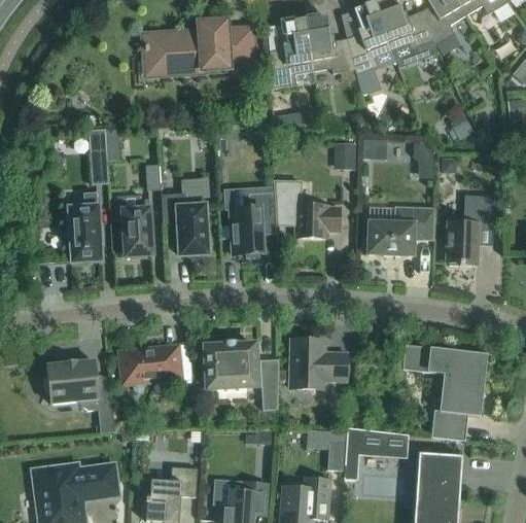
[(392,48),(375,0),(354,7),(362,31),(358,32),(359,33),(347,37),(355,68),(362,93),(380,86),(372,64),(377,62),(374,56),(392,48)]
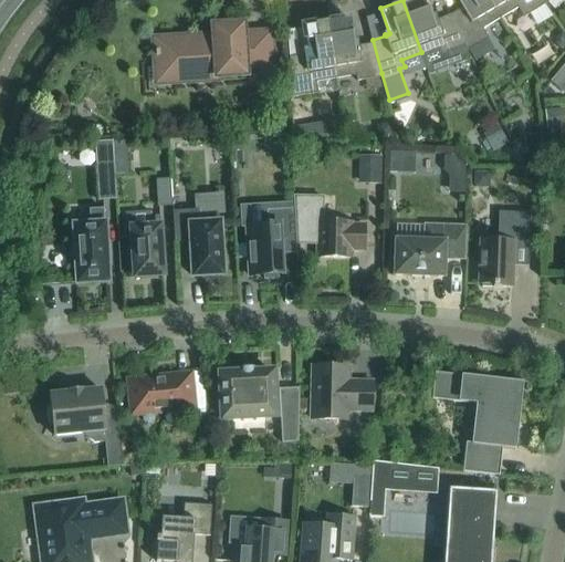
[(403,0),(421,52),(440,45),(442,51),(464,43),(466,42),(450,11),(437,17),(437,16),(433,17),(427,0),(403,0)]
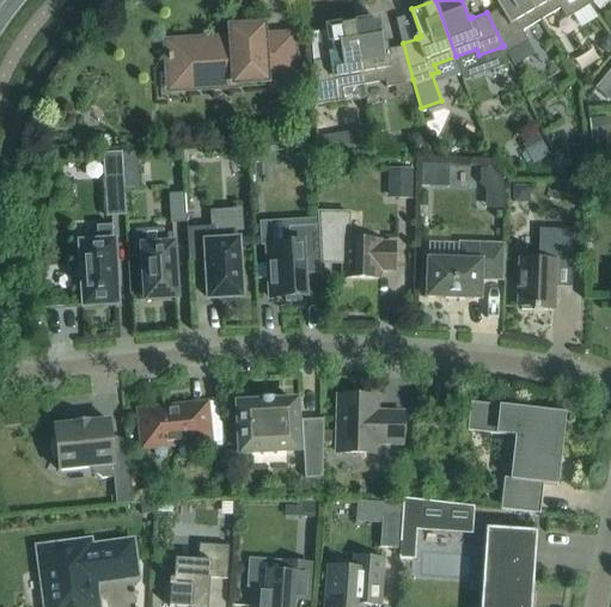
[(541,16),(531,0),(502,0),(503,1),(500,4),(500,5),(487,12),(503,46),(502,47),(505,51),(529,38),(521,28),(541,16)]
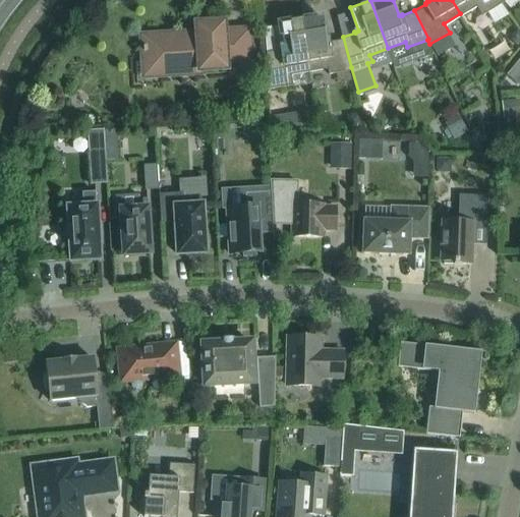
[(452,0),(460,13),(476,4),(482,13),(502,1),(501,0),(452,0)]
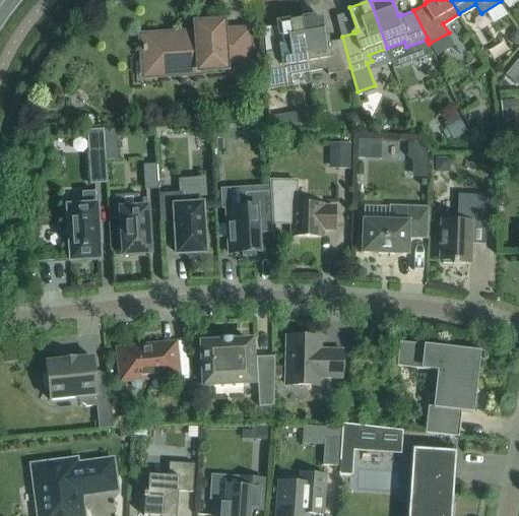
[(322,14),(302,18),(301,18),(309,69),(327,66),(328,71),(349,68),(350,67),(342,37),(330,39),(329,38),(326,39),(322,14)]
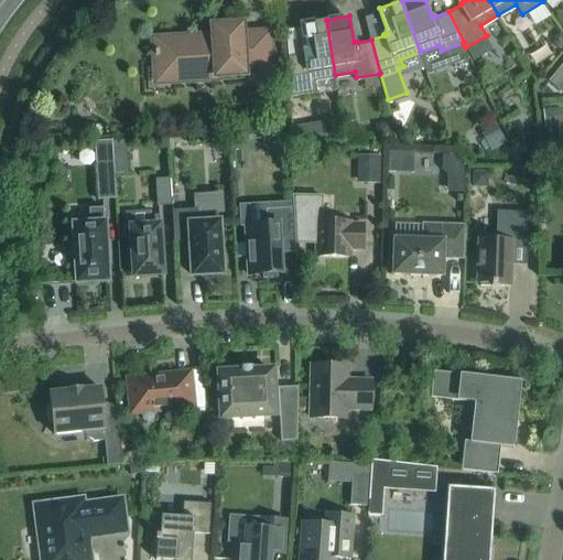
[(335,75),(326,20),(303,23),(307,50),(303,50),(303,51),(289,53),(291,94),(316,89),(315,78),(335,75)]
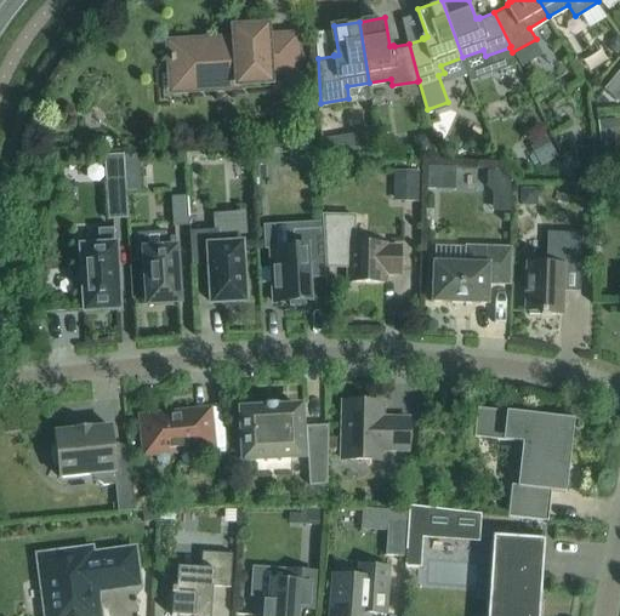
[(169,39),(171,72),(191,70),(192,86),(239,84),(239,80),(271,78),(271,74),(300,73),(297,30),(267,33),(267,23),(234,24),(234,36),(221,36),(221,35),(169,39)]
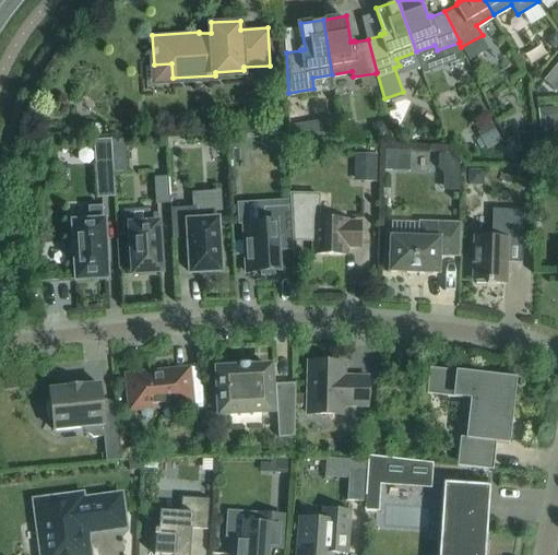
[(557,67),(555,65),(545,77),(557,87),(557,67)]
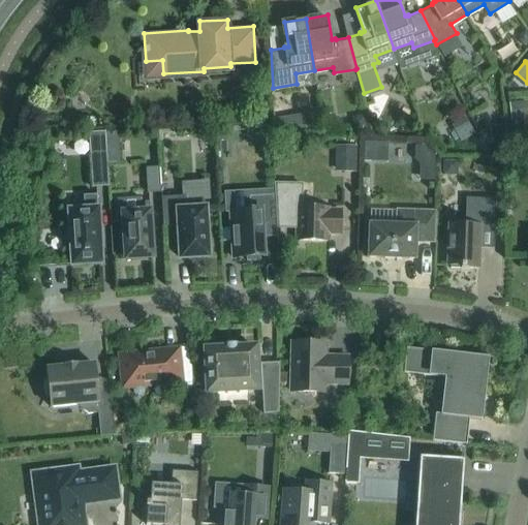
[(527,97),(514,100),(516,117),(527,115),(527,97)]
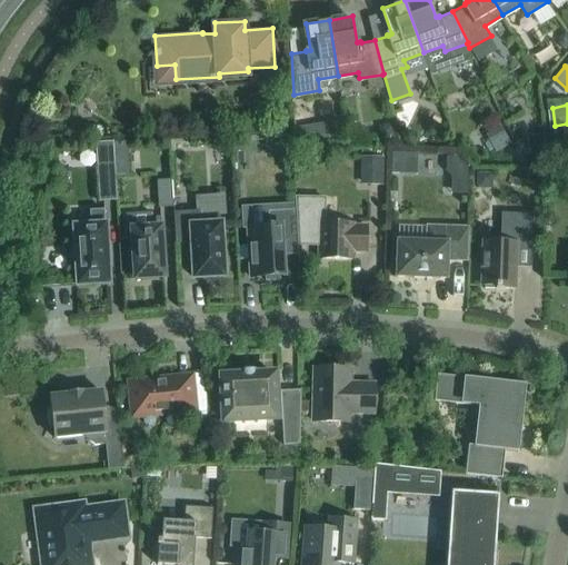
[(97,162),(99,198),(117,197),(115,161),(101,162),(97,162)]
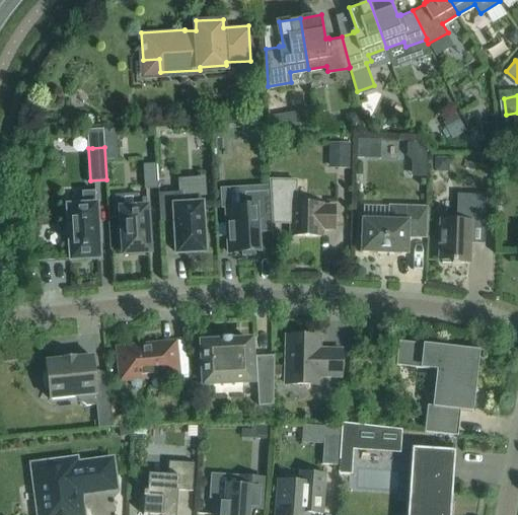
[(437,155),(437,170),(450,170),(451,155),(437,155)]
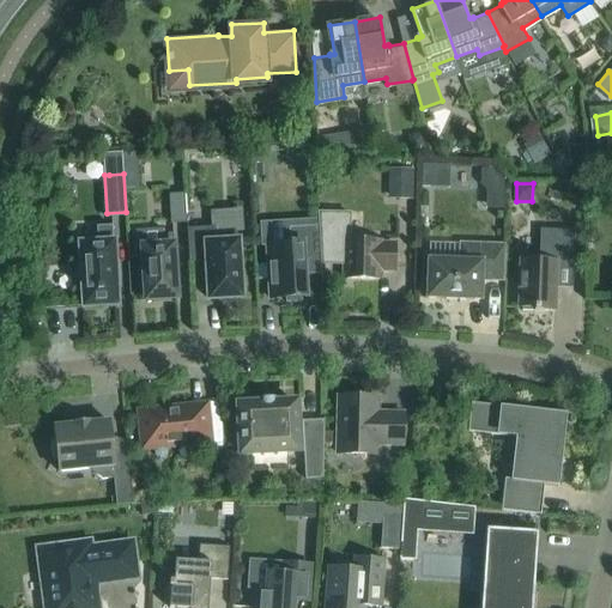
[(169,190),(171,219),(187,219),(186,189),(169,190)]
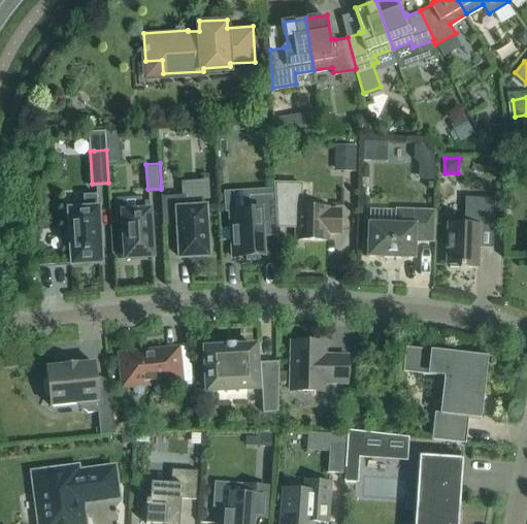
[(226,187),(226,170),(197,171),(197,188),(226,187)]
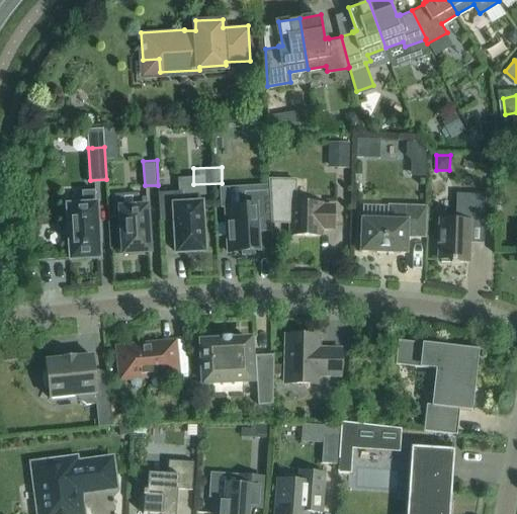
[(334,226),(334,203),(322,202),(322,200),(296,199),(296,175),(268,175),(269,187),(271,211),(271,221),(290,221),(290,232),(321,233),(322,225),(334,226)]
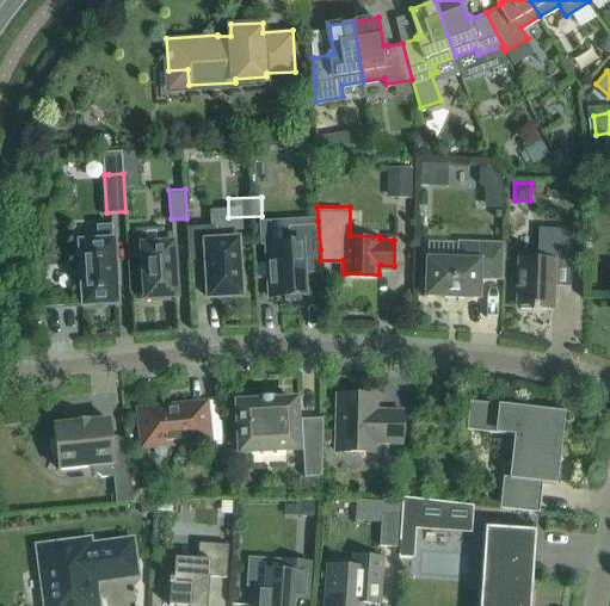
[(79,260),(80,284),(82,284),(84,302),(117,300),(116,277),(117,277),(116,257),(115,257),(112,221),(97,222),(98,239),(80,240),(81,259),(79,260)]
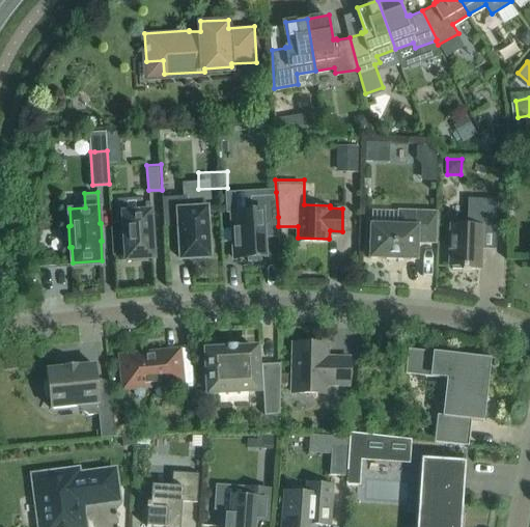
[(263,218),(278,217),(276,192),(250,194),(251,209),(231,210),(234,255),(248,254),(248,258),(261,258),(261,253),(266,253),(265,234),(263,218)]
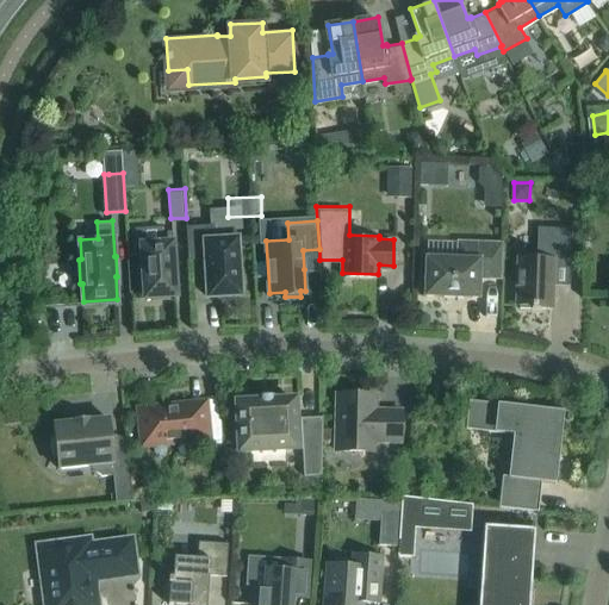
[(207,294),(241,292),(241,287),(242,287),(241,273),(240,273),(237,236),(236,236),(236,225),(216,226),(216,222),(187,224),(188,257),(206,256),(207,294)]
